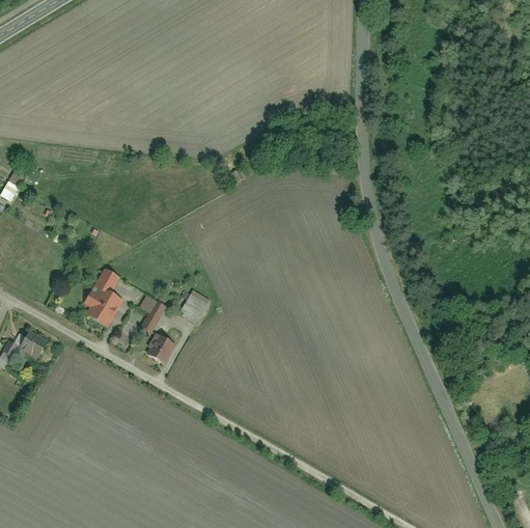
[(27,171),(17,166),(10,179),(21,185),(27,171)]
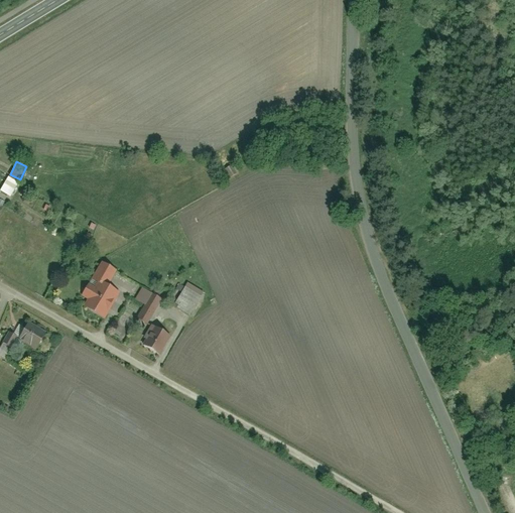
[(224,168),(229,178),(242,171),(237,161),(224,168)]
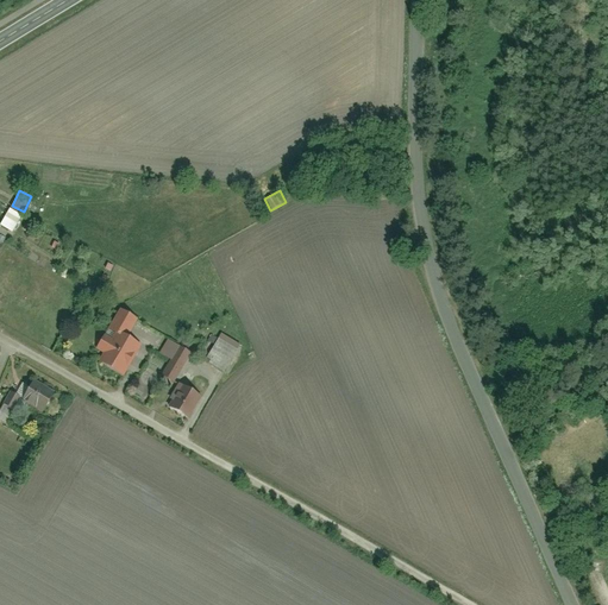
[(31,201),(27,208),(41,215),(45,207),(31,201)]
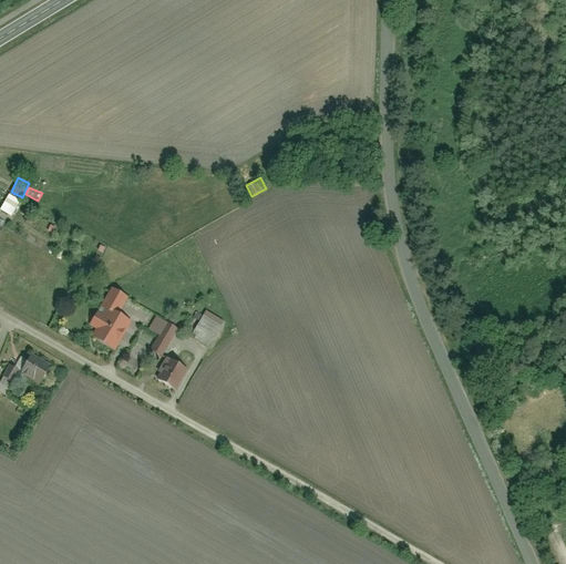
[(9,195),(0,209),(11,215),(20,201),(9,195)]
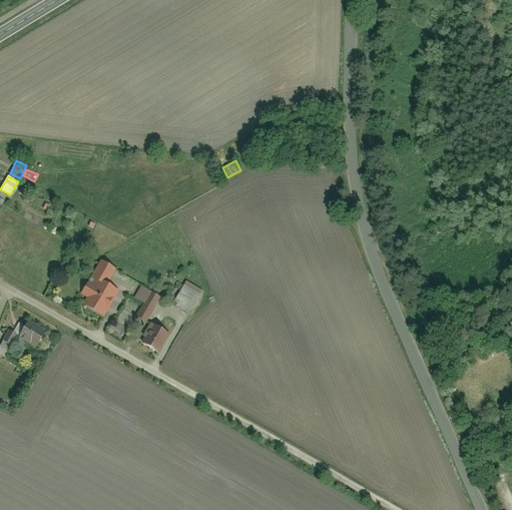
[(99,260),(89,279),(97,283),(94,289),(84,284),(78,294),(88,299),(84,305),(105,317),(119,291),(108,284),(116,270),(99,260)]
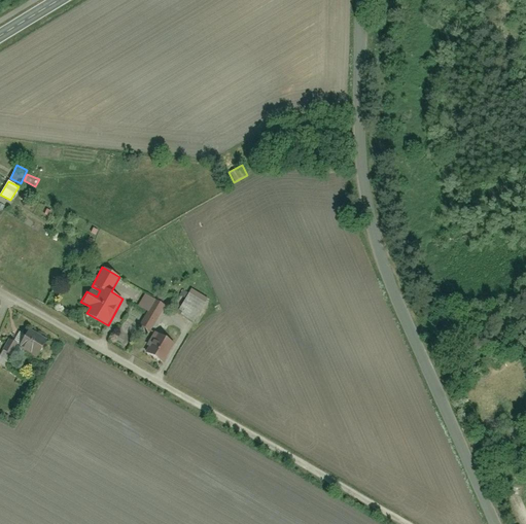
[(189,291),(177,313),(195,323),(207,302),(189,291)]
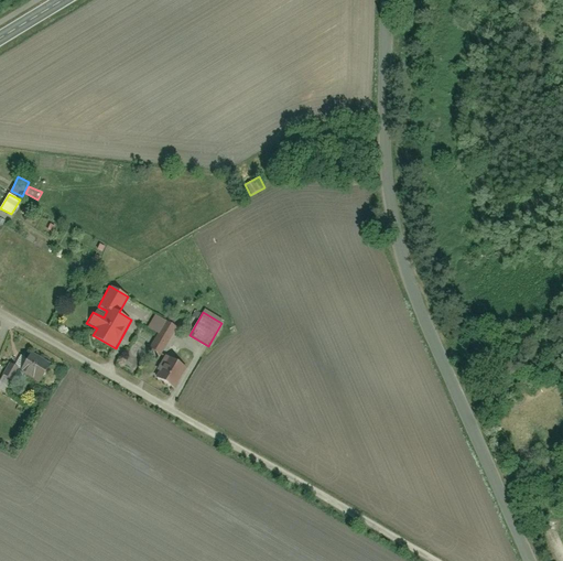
[(165,322),(150,349),(163,356),(177,330),(165,322)]
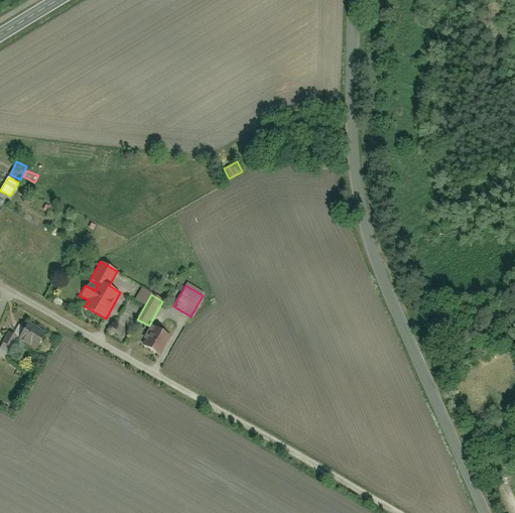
[(28,322),(18,339),(38,350),(47,333),(28,322)]
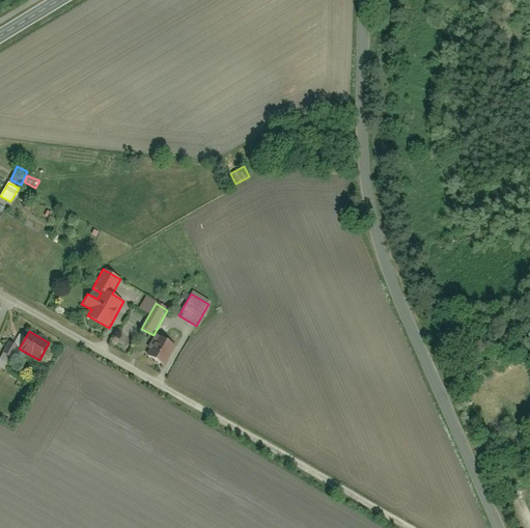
[(160,333),(148,351),(167,363),(178,346),(160,333)]
